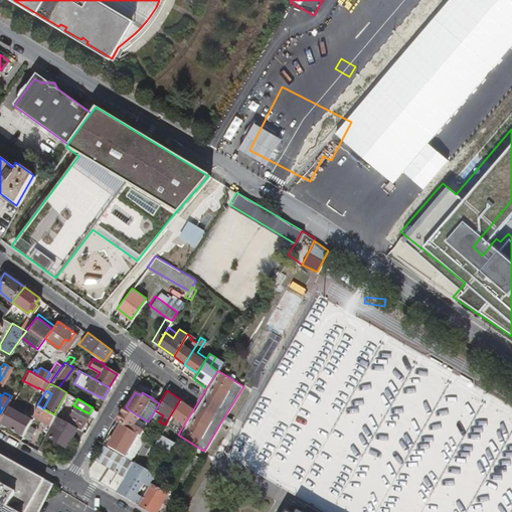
[(167,420),(180,431),(193,409),(180,399),(167,420)]
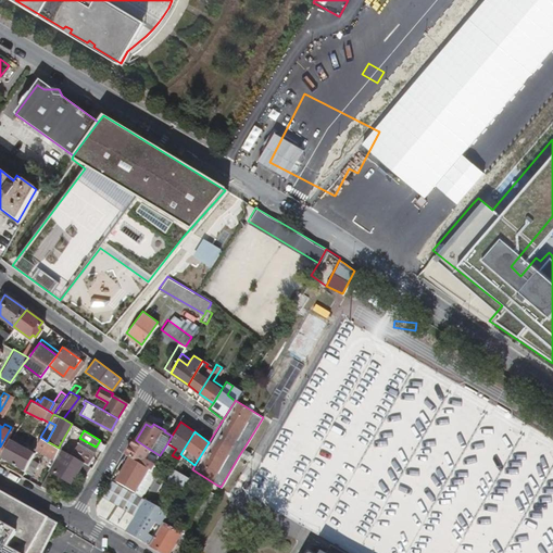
[(59,448),(47,441),(40,437),(35,448),(33,452),(35,453),(36,450),(53,460),(59,448)]
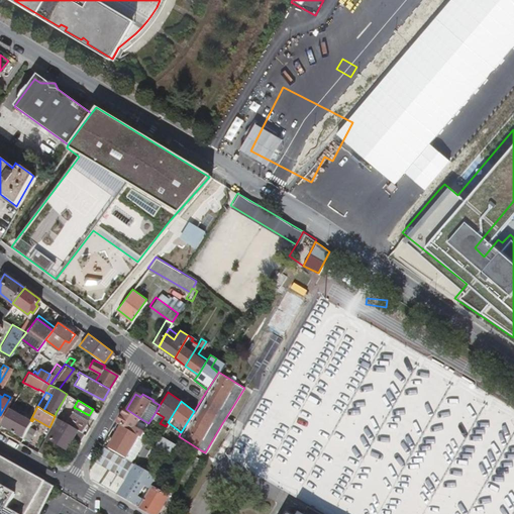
[(85,422),(89,415),(74,407),(70,414),(85,422)]
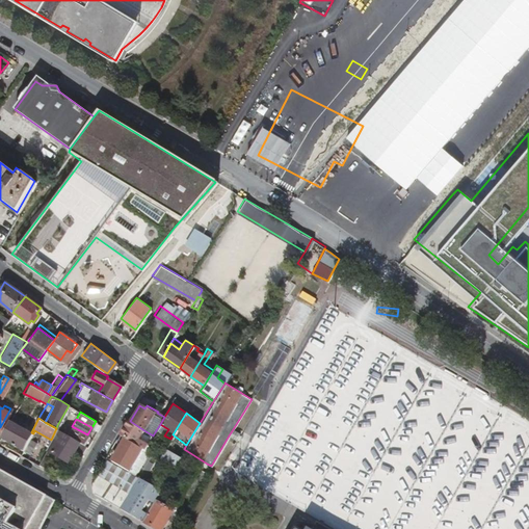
[(0,438),(22,449),(30,434),(31,432),(8,420),(0,434),(0,438)]
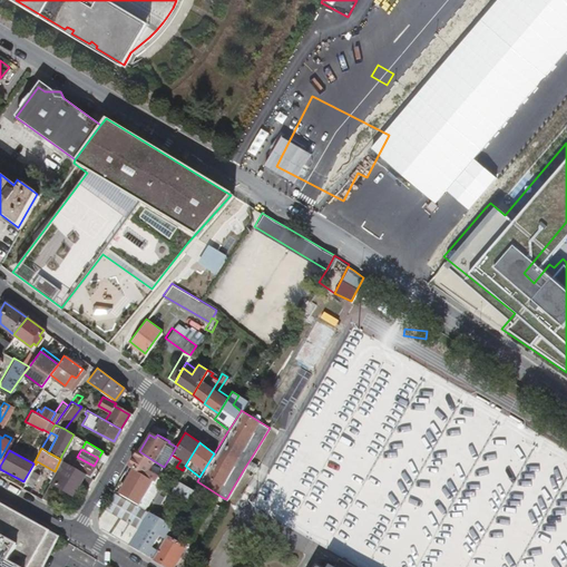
[(146,470),(153,460),(139,451),(137,450),(127,466),(133,469),(152,480),(154,481),(157,477),(146,470)]
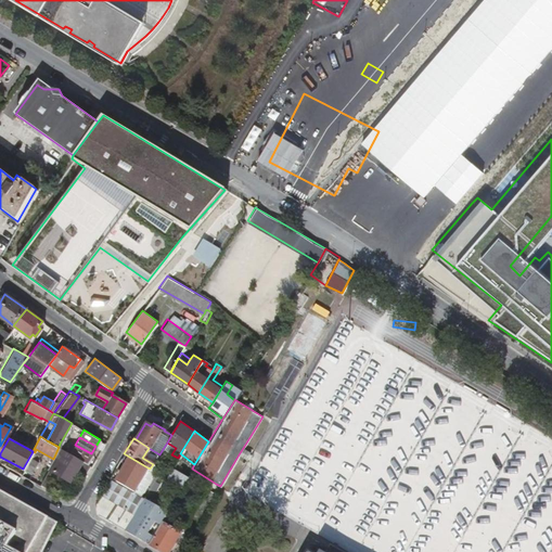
[(176,448),(167,443),(163,449),(171,454),(176,448)]
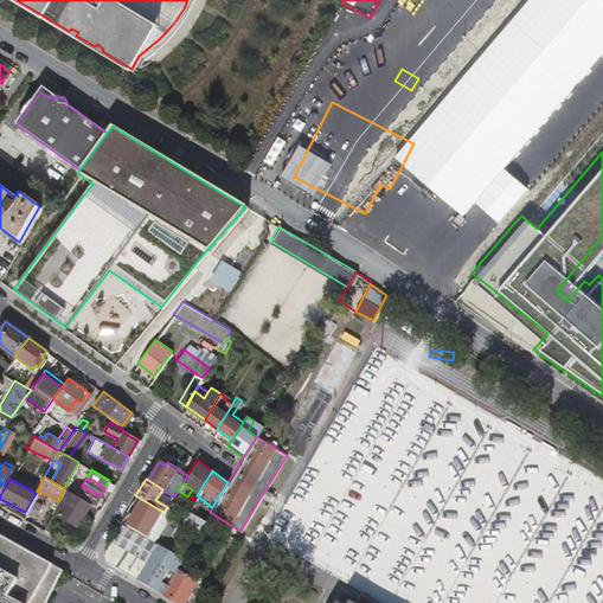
[(94,506),(100,495),(82,486),(76,495),(94,506)]
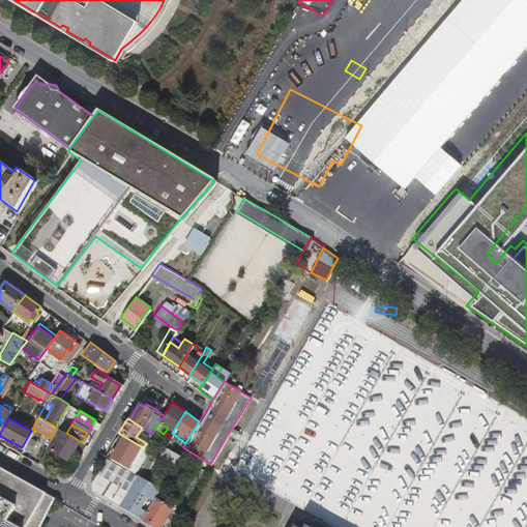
[(74,447),(81,451),(86,444),(82,442),(66,433),(61,430),(56,427),(51,438),(37,462),(45,466),(53,451),(67,460),(74,447)]
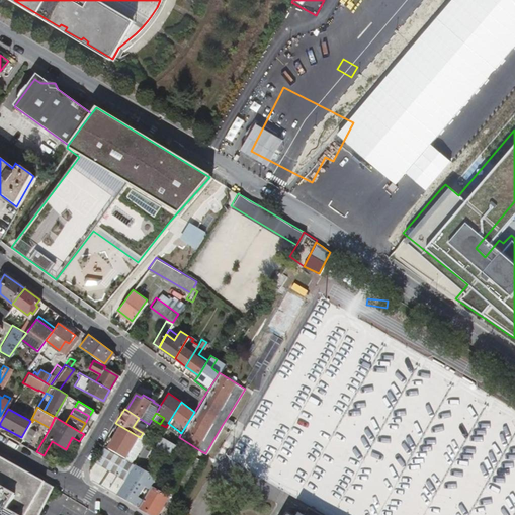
[(233,421),(227,418),(223,424),(229,427),(233,421)]
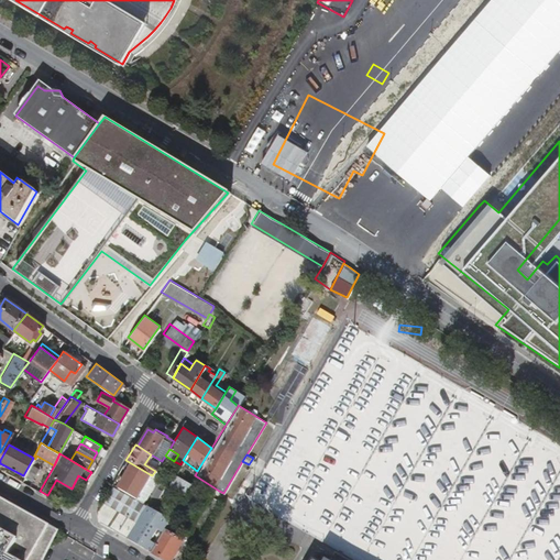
[(37,463),(32,460),(23,475),(30,479),(37,463)]
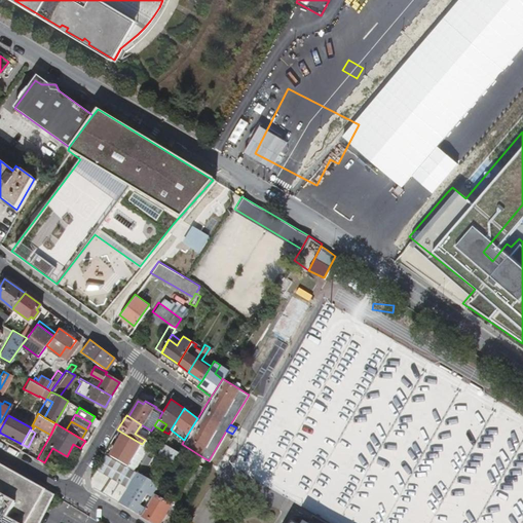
[(90,432),(86,430),(81,439),(85,441),(90,432)]
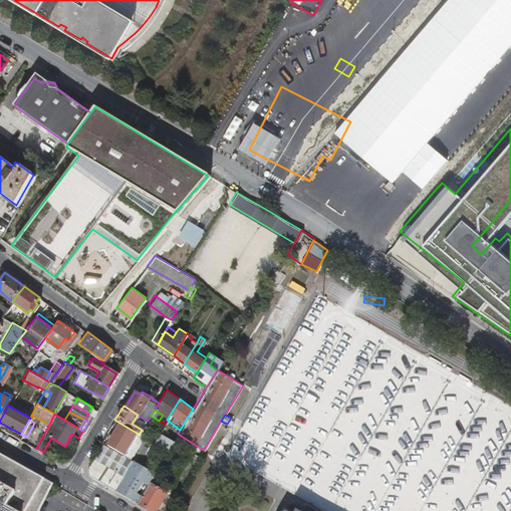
[(134,438),(137,433),(119,423),(116,428),(134,438)]
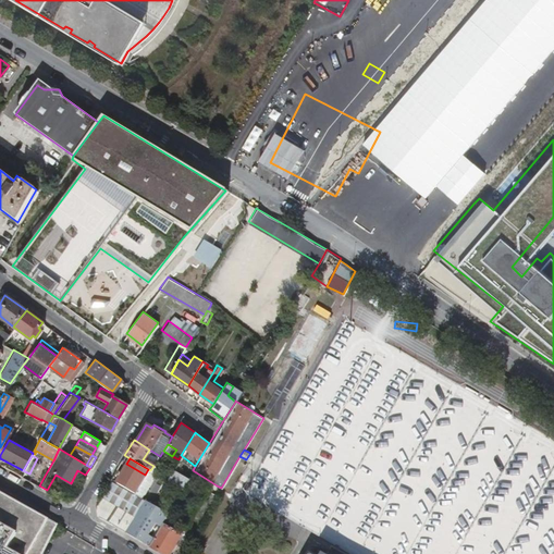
[(145,475),(126,464),(115,481),(135,493),(145,475)]
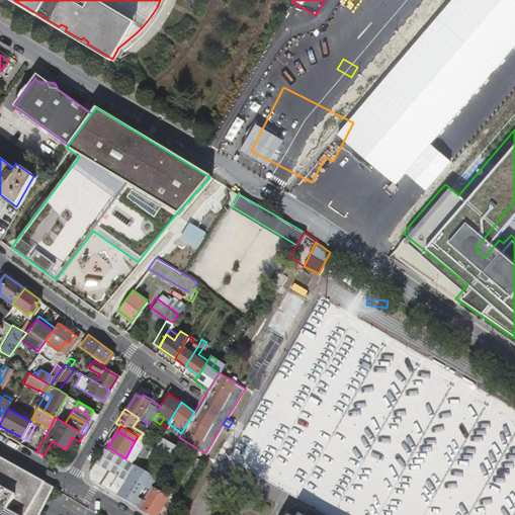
[(174,445),(160,437),(155,445),(169,454),(174,445)]
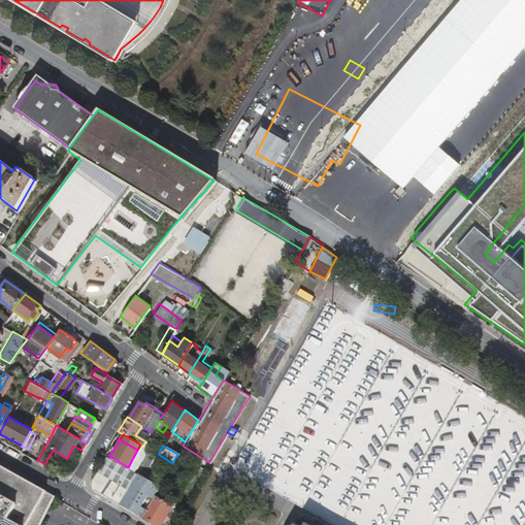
[(94,468),(126,488),(135,473),(102,454),(94,468)]
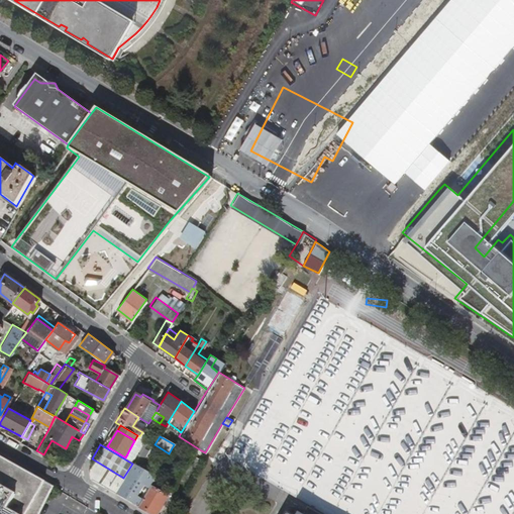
[(0,477),(9,460),(0,455),(0,477)]
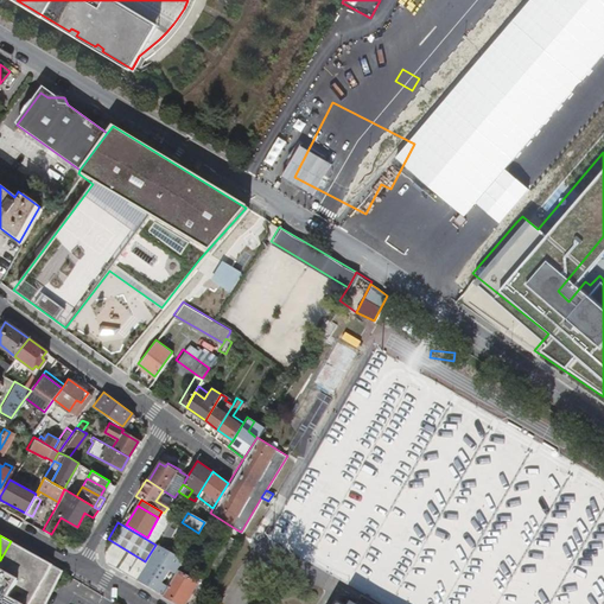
[(145,561),(108,539),(101,550),(105,561),(135,578),(145,561)]
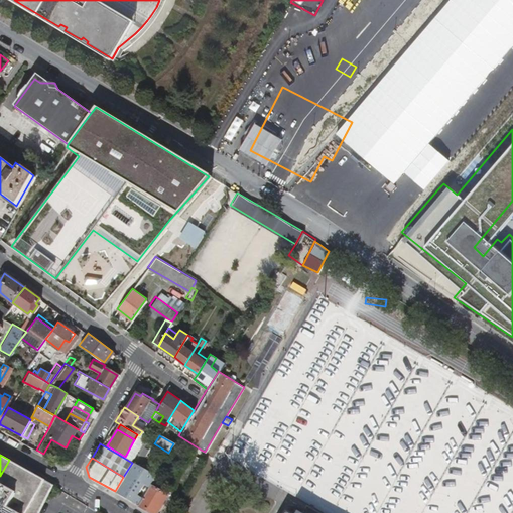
[(19,466),(9,460),(0,476),(0,512),(2,512),(27,470),(19,466)]
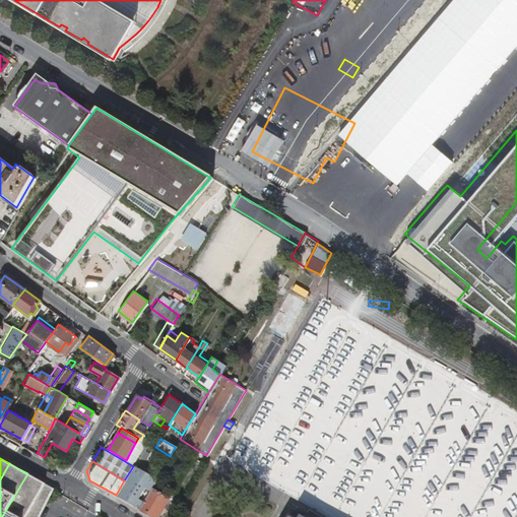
[(155,478),(133,466),(124,480),(146,494),(150,486),(155,478)]
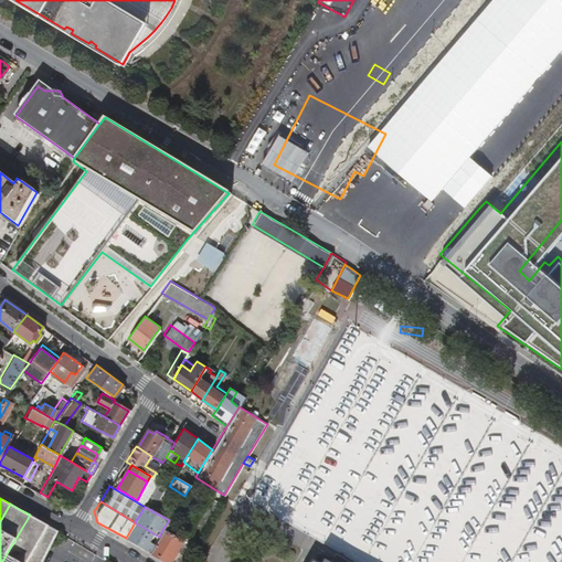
[(35,561),(54,529),(30,515),(2,561),(35,561)]
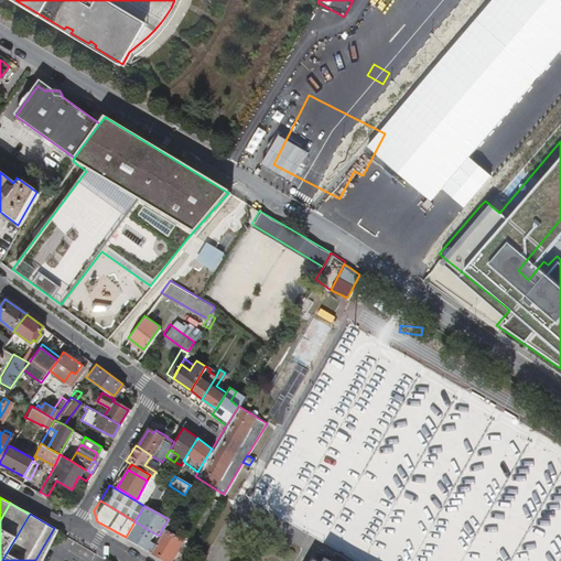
[(159,536),(135,521),(126,537),(149,551),(159,536)]
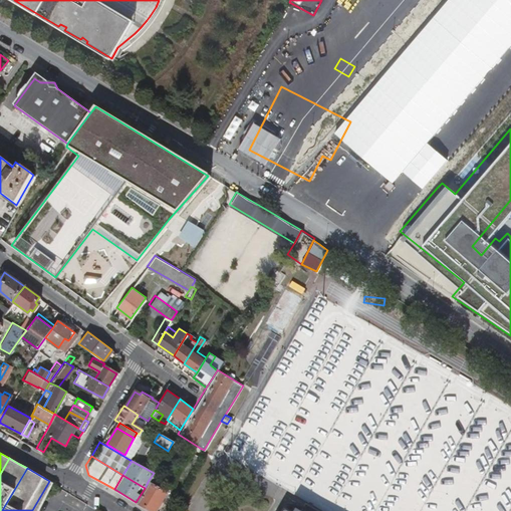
[(157,485),(149,480),(145,488),(136,502),(152,510),(153,510),(166,491),(166,490),(169,485),(160,480),(157,485)]
